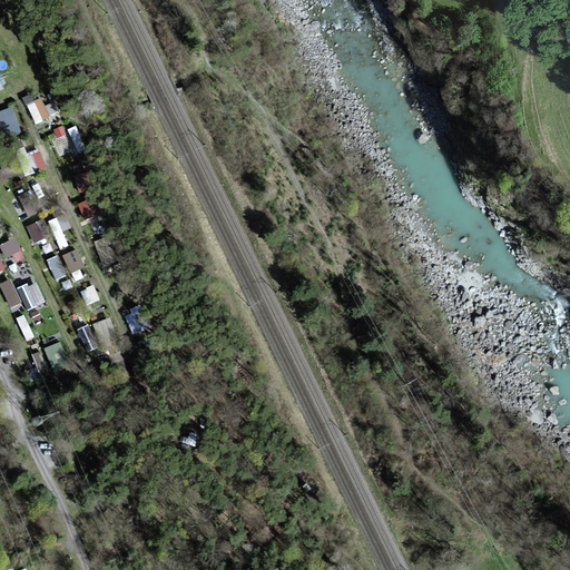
[(41,92),(25,98),(32,121),(49,116),(41,92)]
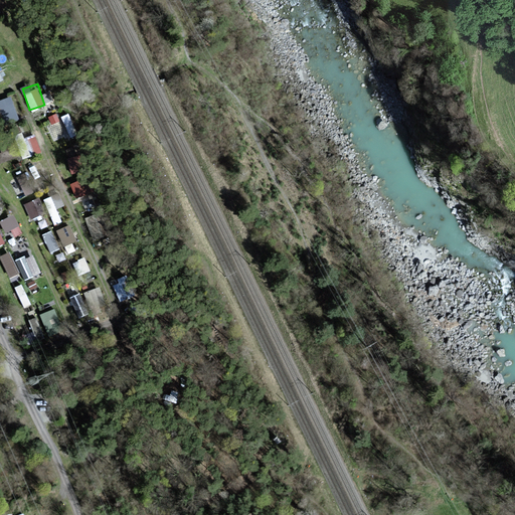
[(0,100),(0,131),(3,130),(0,124),(17,117),(8,97),(0,100)]
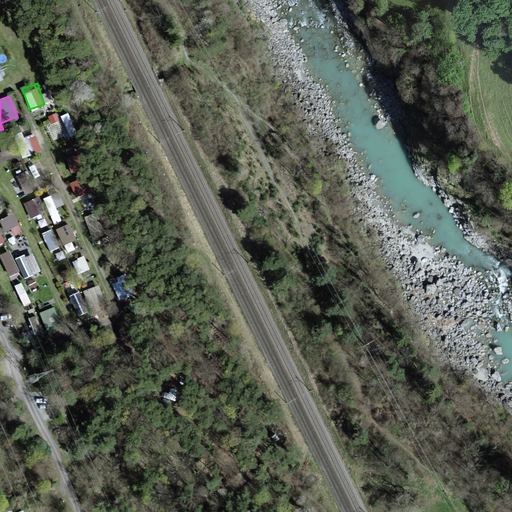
[(57,111),(48,113),(53,136),(62,134),(57,111)]
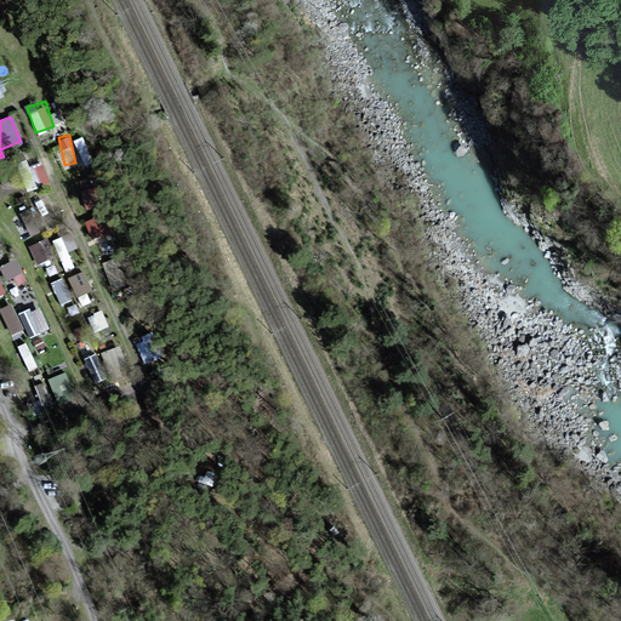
[(81,163),(91,160),(85,135),(75,136),(81,163)]
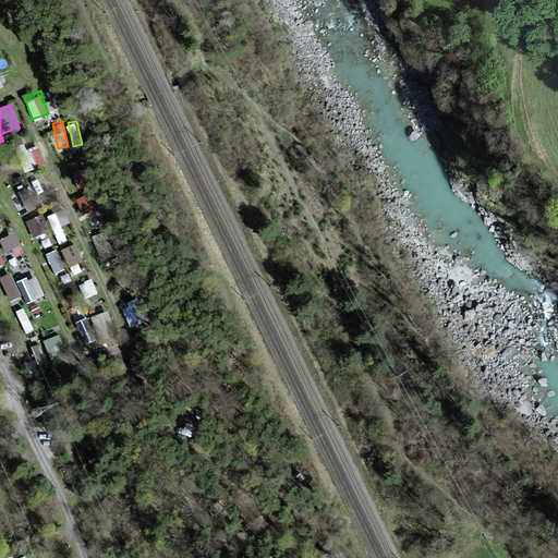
[(33,168),(46,159),(36,143),(23,150),(33,168)]
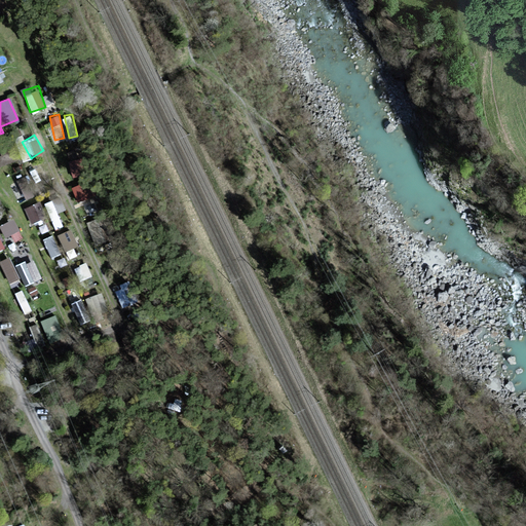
[(80,148),(67,152),(73,175),(87,171),(80,148)]
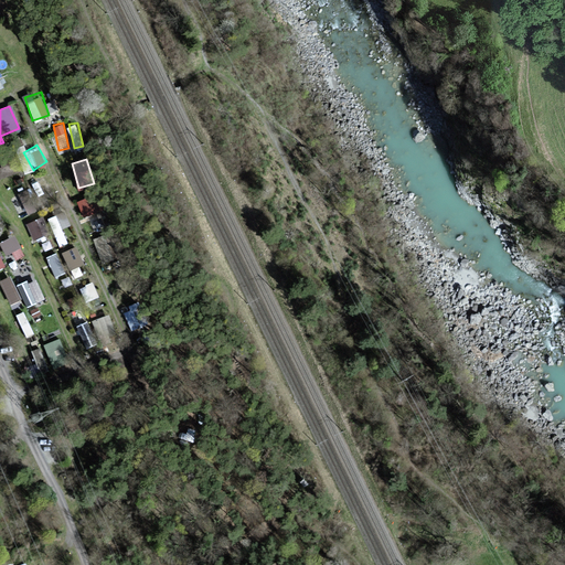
[(0,177),(16,173),(12,161),(0,163),(0,177)]
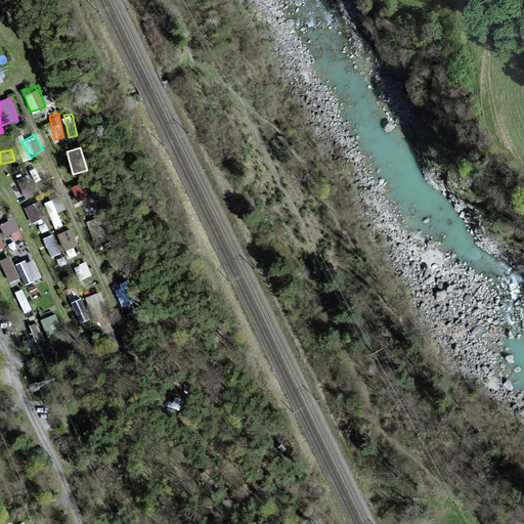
[(10,182),(16,199),(23,197),(17,180),(10,182)]
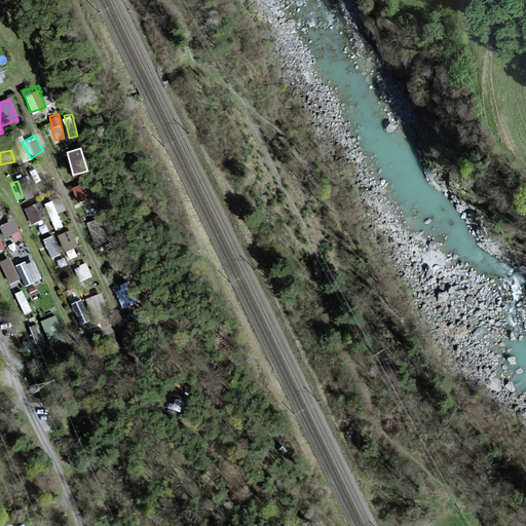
[(82,182),(72,184),(75,199),(85,197),(82,182)]
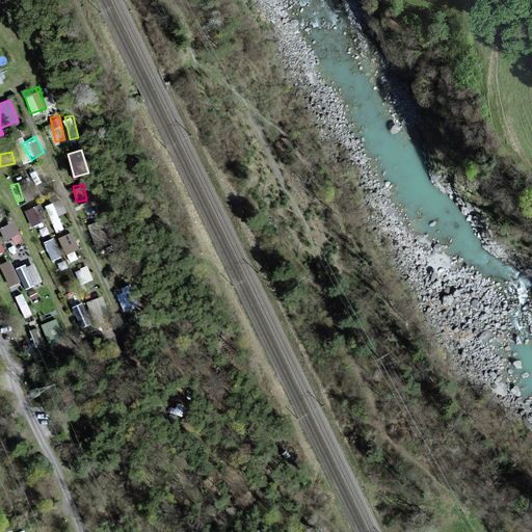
[(24,208),(29,224),(41,220),(35,204),(24,208)]
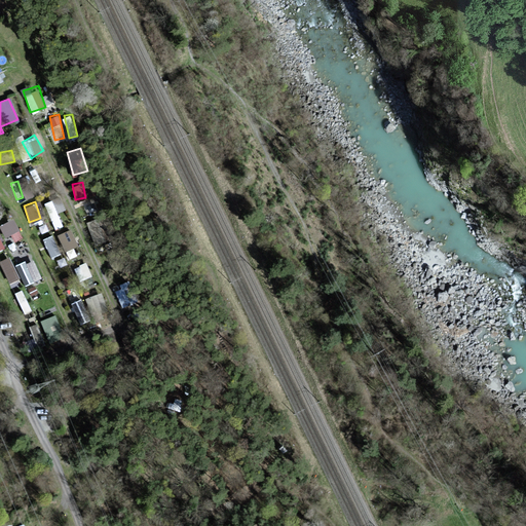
[(99,216),(86,221),(95,242),(107,237),(99,216)]
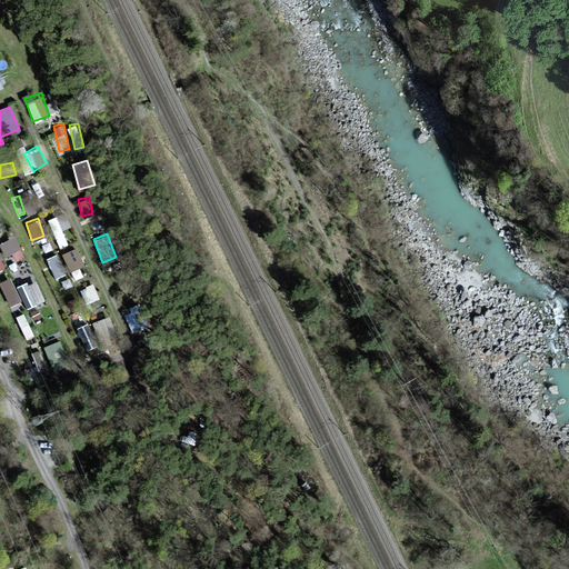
[(0,240),(0,245),(3,255),(13,251),(17,258),(22,256),(15,235),(0,240)]
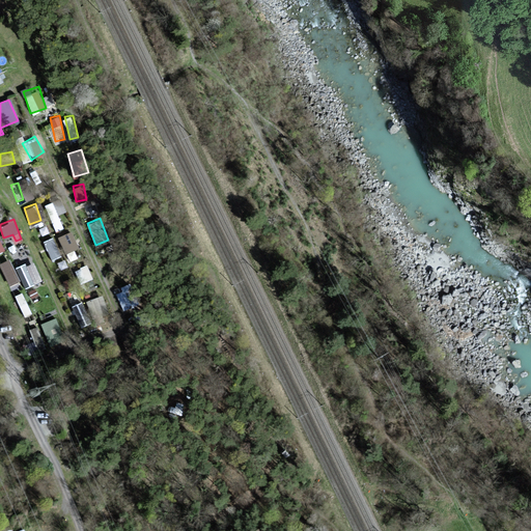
[(72,229),(57,235),(64,252),(79,246),(72,229)]
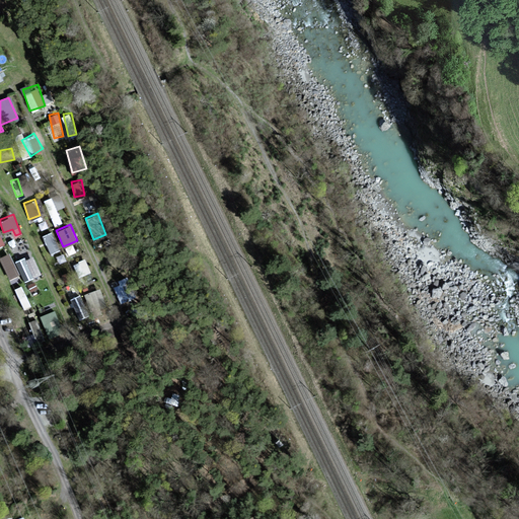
[(50,252),(60,249),(52,230),(42,234),(50,252)]
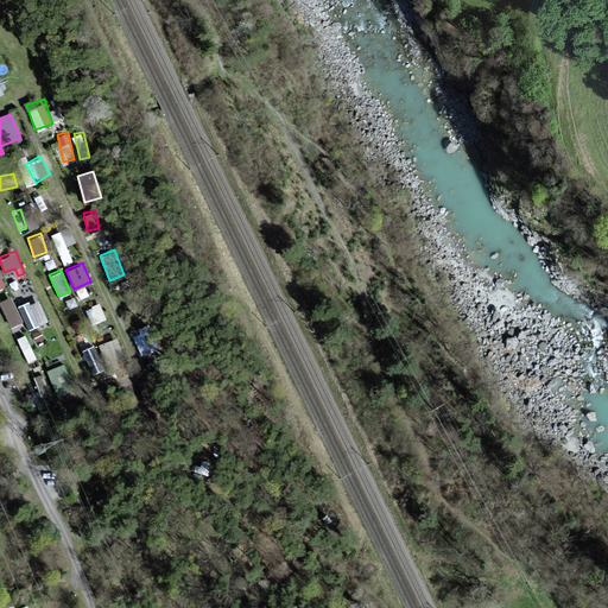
[(0,298),(0,304),(8,323),(21,317),(11,295),(0,298)]
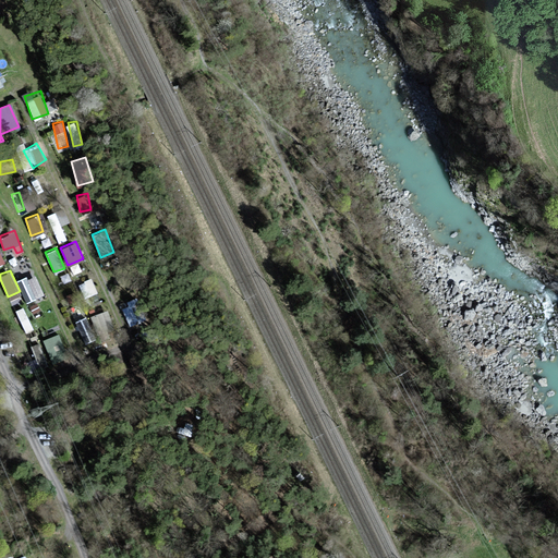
[(35,273),(16,280),(25,301),(44,293),(35,273)]
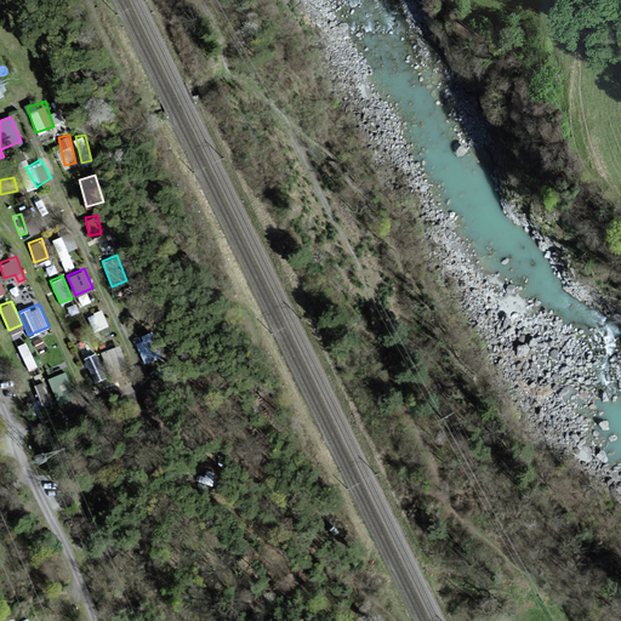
[(90,348),(86,331),(107,328),(103,313),(70,319),(77,351),(90,348)]
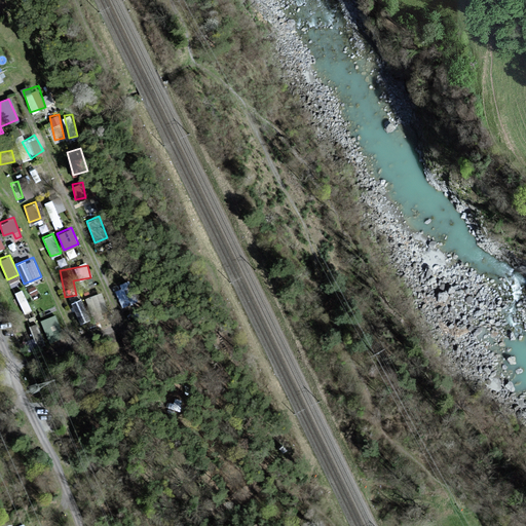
[(130,279),(113,286),(120,305),(137,299),(130,279)]
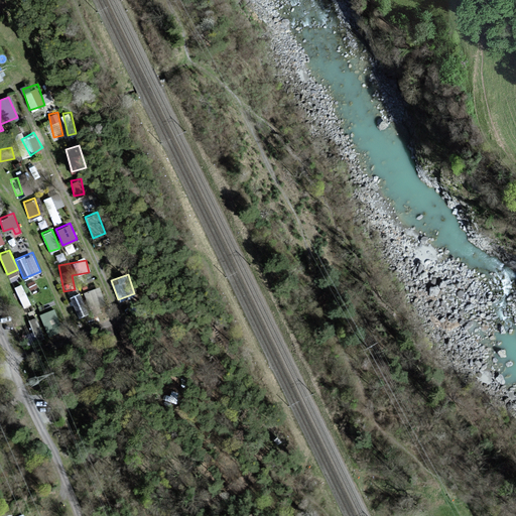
[(99,286),(70,295),(75,311),(104,302),(99,286)]
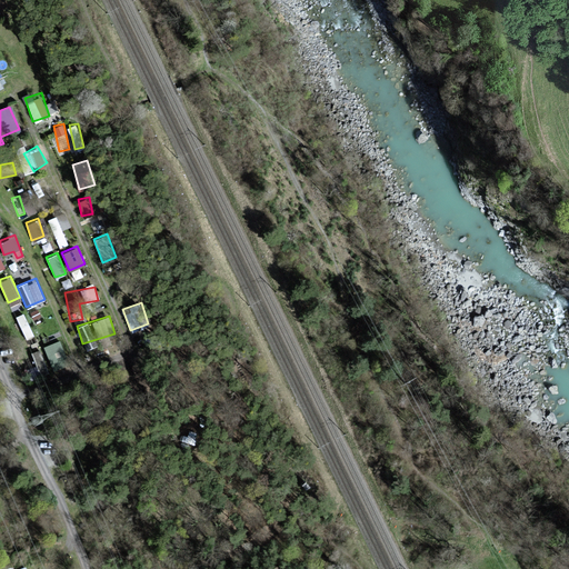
[(60,338),(43,345),(52,369),(69,362),(60,338)]
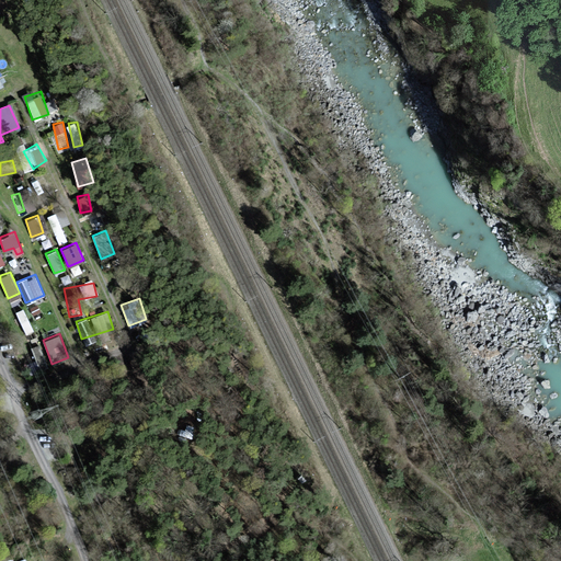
[(39,343),(31,345),(38,367),(47,364),(39,343)]
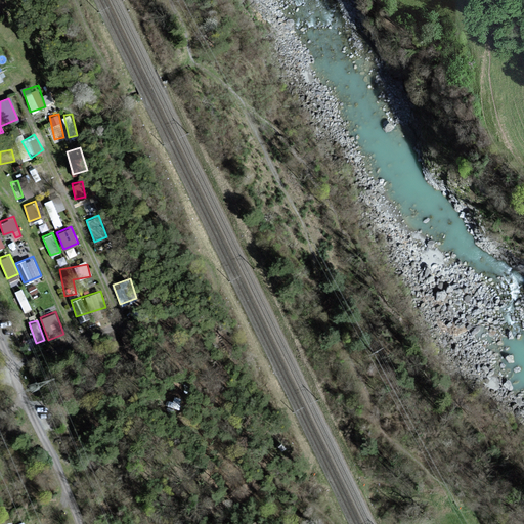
All buildings are outlined.
